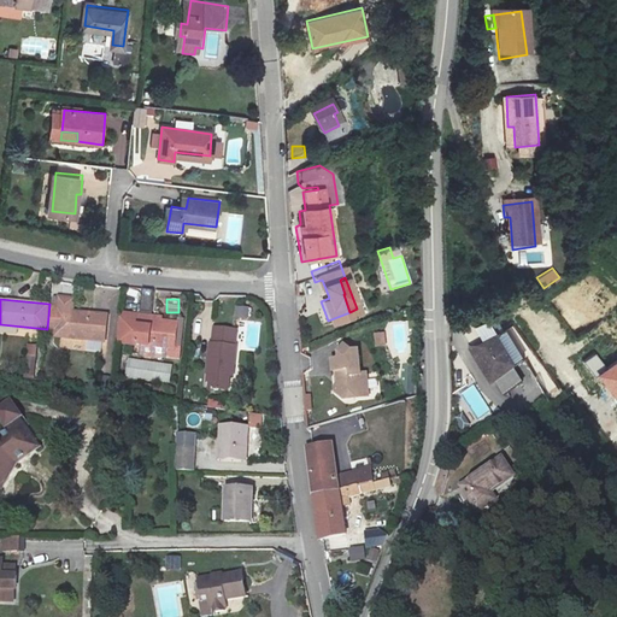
[(60,305),(50,304),(47,329),(58,330),(57,335),(106,339),(109,315),(75,311),(76,301),(60,300),(60,305)]
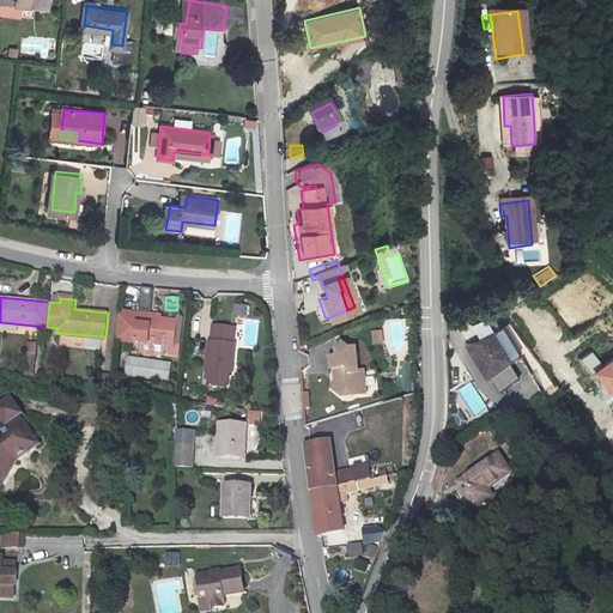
[(232,316),(247,316),(247,304),(232,304),(232,316)]
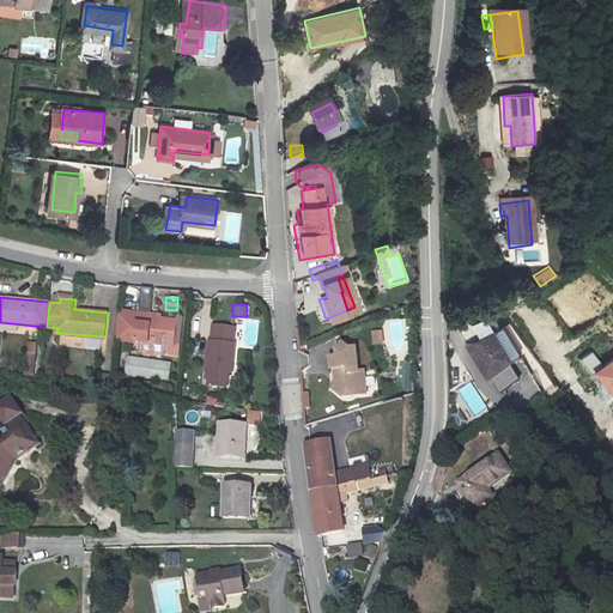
[(140,313),(125,311),(121,339),(132,340),(132,332),(138,332),(140,313)]
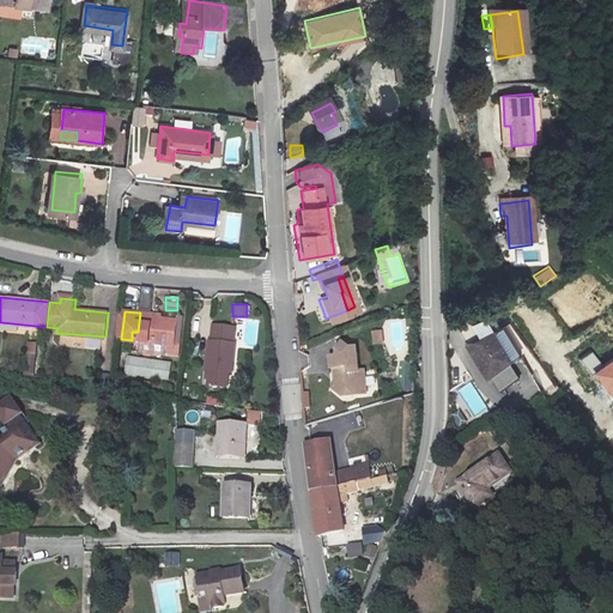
[(503,369),(514,363),(484,311),(463,322),(471,337),(459,343),(469,363),(473,360),(485,380),(492,394),(511,383),(503,369)]
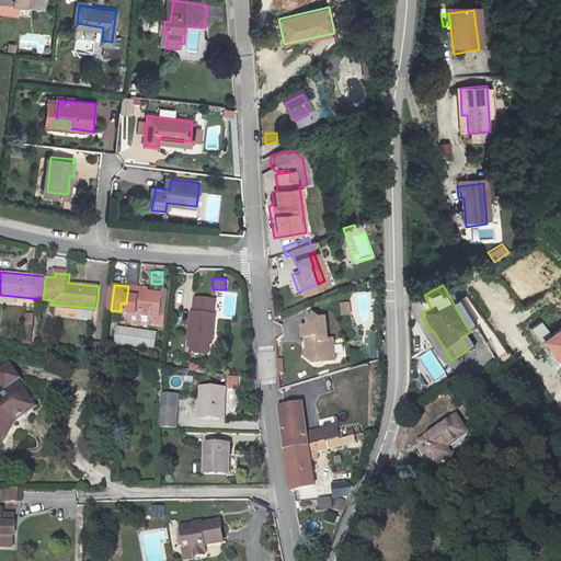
[(155,289),(128,286),(126,304),(121,304),(121,311),(130,312),(133,292),(155,294),(155,289)]
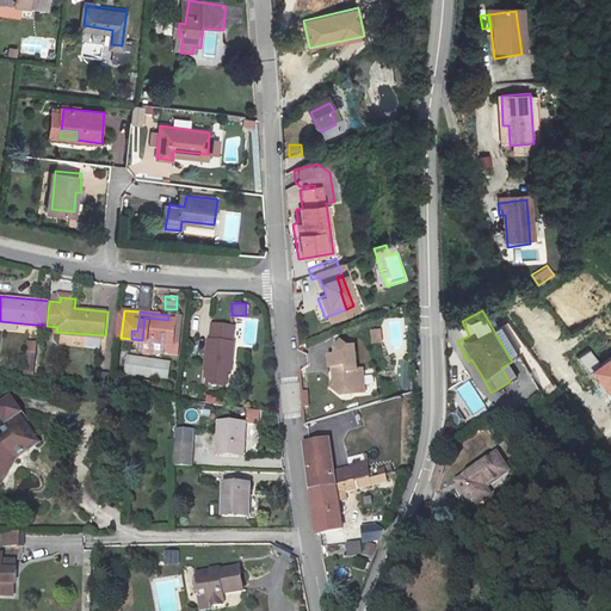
[(168,320),(144,318),(142,340),(148,341),(147,350),(168,352),(168,344),(179,345),(183,321),(168,320)]
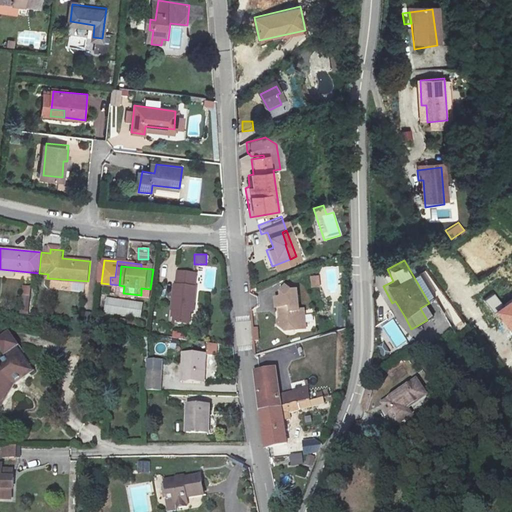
[(310,276),(311,287),(320,286),(320,275),(310,276)]
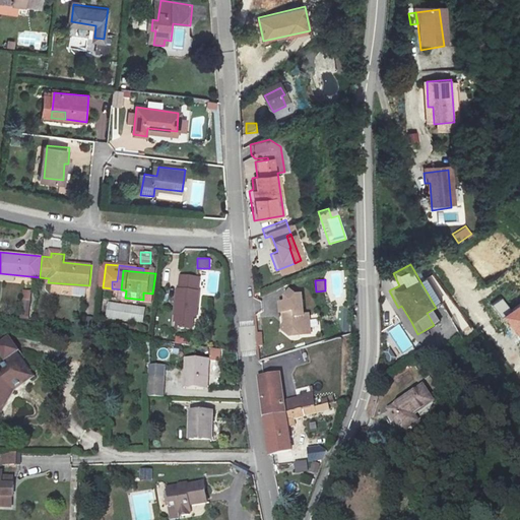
[(203,285),(181,283),(179,309),(182,310),(181,322),(195,323),(197,312),(200,312),(203,285)]
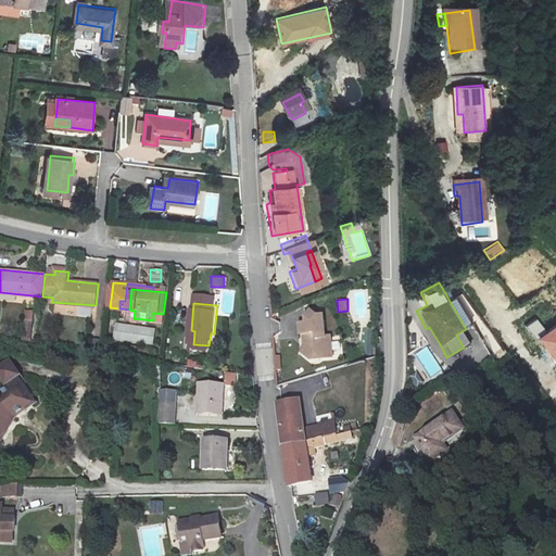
[(32,340),(33,310),(22,310),(21,340),(32,340)]
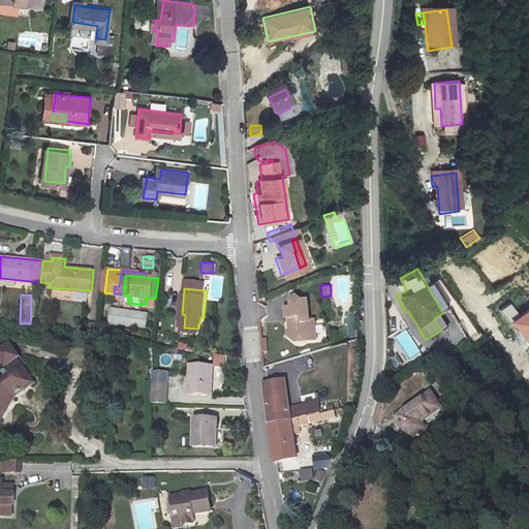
[(305,336),(307,342),(319,342),(318,322),(313,322),(312,301),(304,302),(300,298),(294,302),(296,309),(289,309),(290,320),(292,319),(292,331),(289,333),(290,339),(298,345),(305,336)]
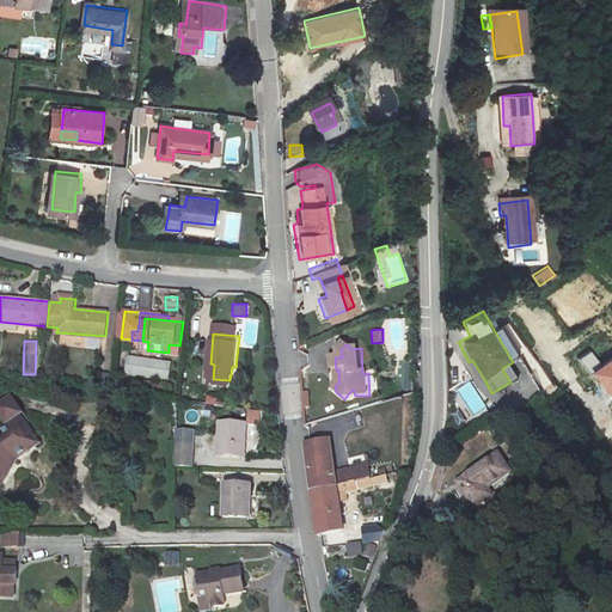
[(598,365),(589,350),(579,356),(588,371),(598,365)]
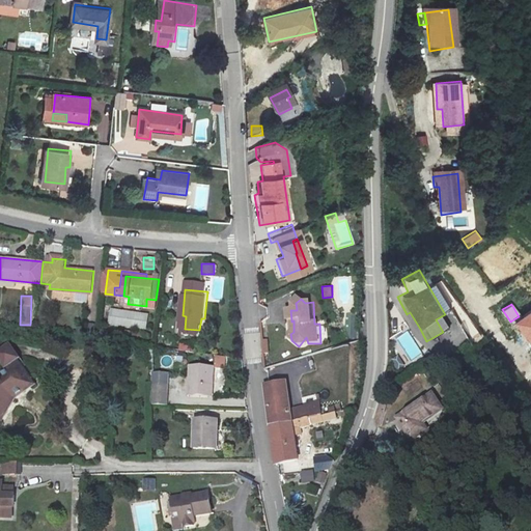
[(530,308),(512,322),(526,340),(530,336),(530,308)]
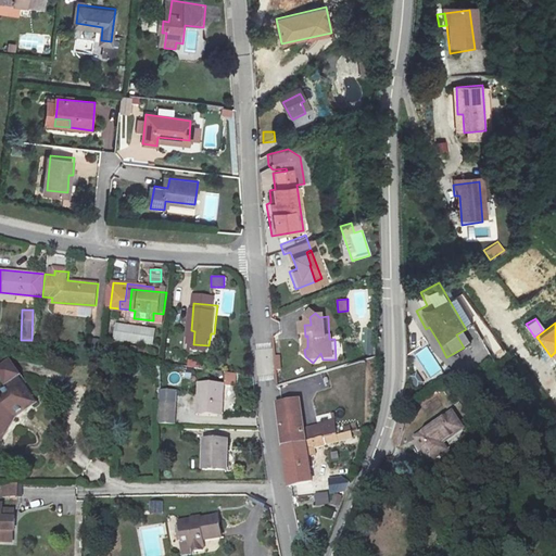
[(373,328),(366,329),(369,346),(376,345),(373,328)]
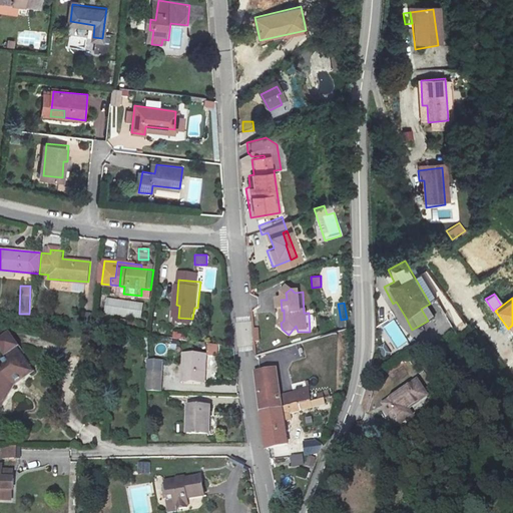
[(289,335),(298,332),(296,326),(289,335)]
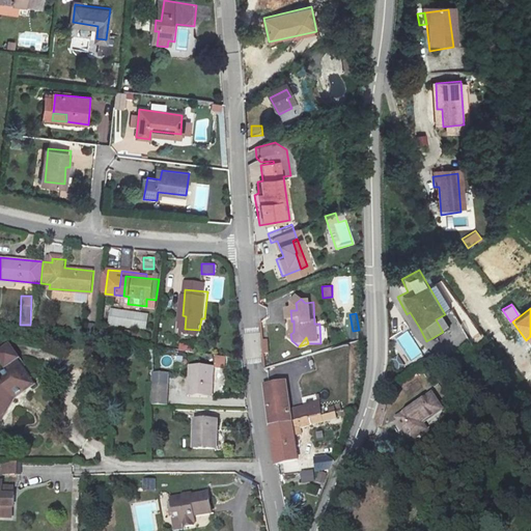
[(215,356),(214,367),(225,367),(225,356),(215,356)]
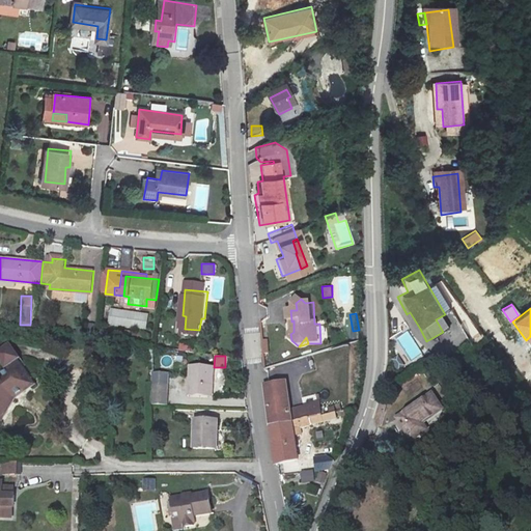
[(0,415),(15,393),(33,379),(17,363),(0,373),(0,374),(2,376),(0,379),(0,415)]
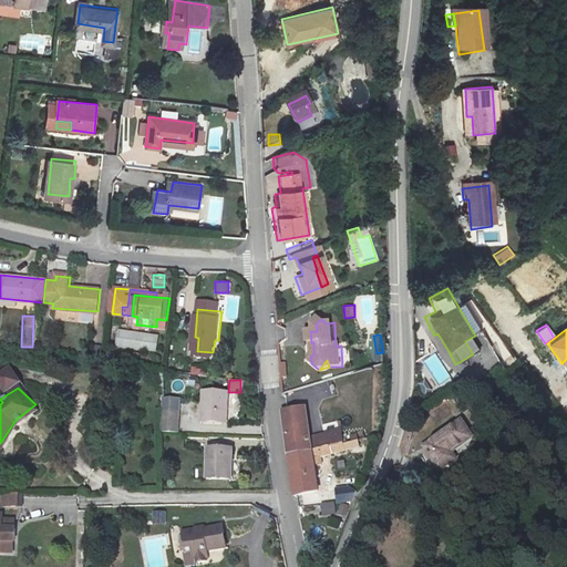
[(207,394),(205,421),(229,423),(232,397),(207,394)]
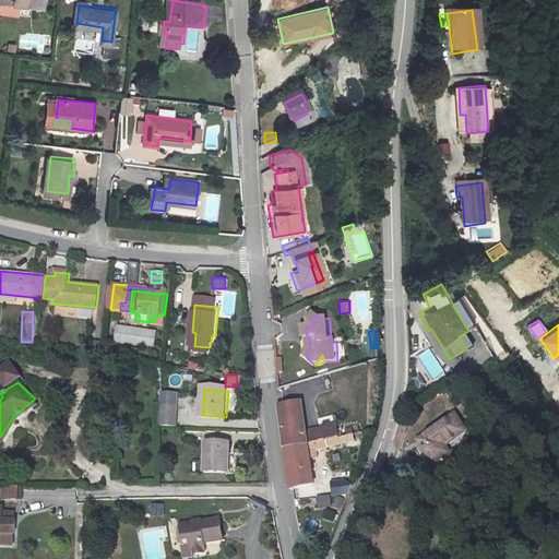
[(152,417),(167,418),(169,400),(152,397),(152,417)]
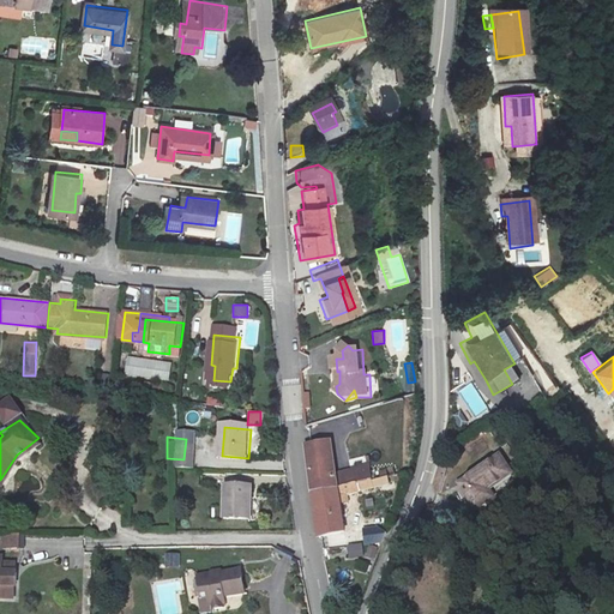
[(318,489),(360,480),(375,476),(371,456),(353,461),(354,467),(338,470),(332,439),(311,444),(318,489)]
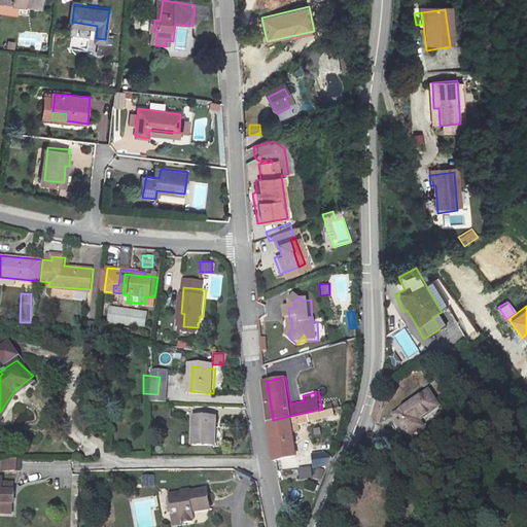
[(422,393),(391,413),(398,424),(393,427),(400,437),(415,428),(411,422),(431,408),(422,393)]
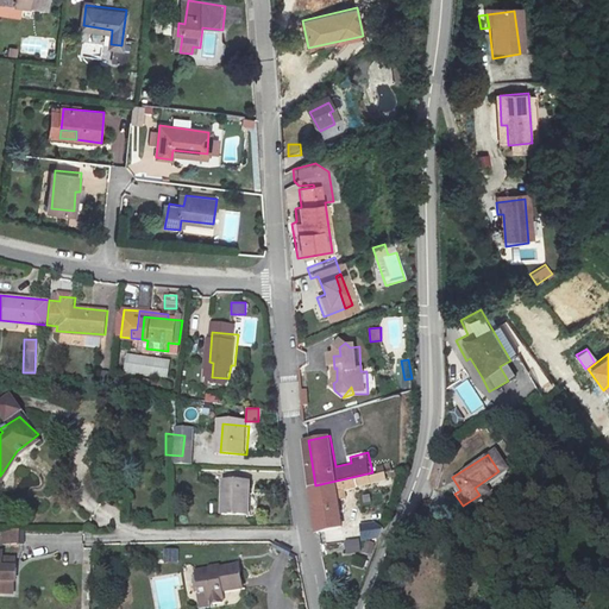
[(358,484),(357,476),(315,485),(321,529),(322,529),(344,525),(338,489),(358,484)]
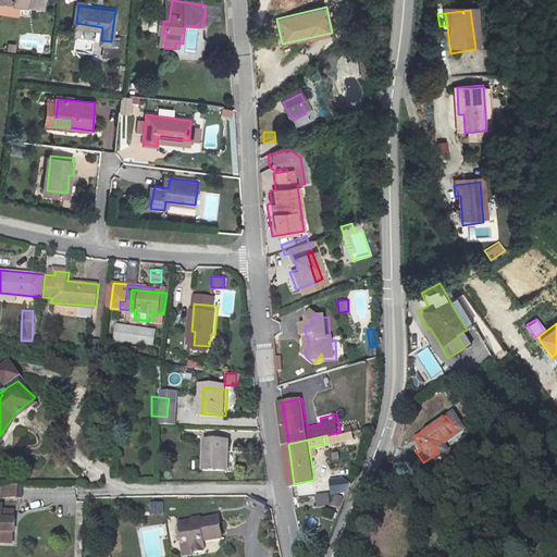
[(413,436),(408,440),(416,452),(421,448),(413,436)]
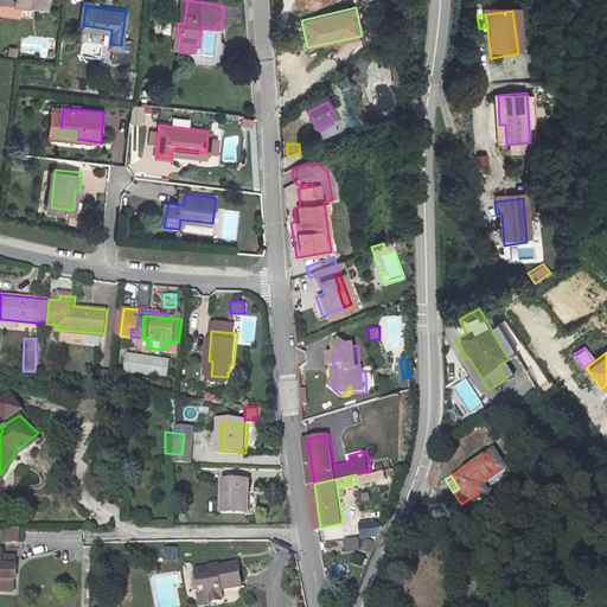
[(227,477),(224,509),(251,511),(253,478),(227,477)]
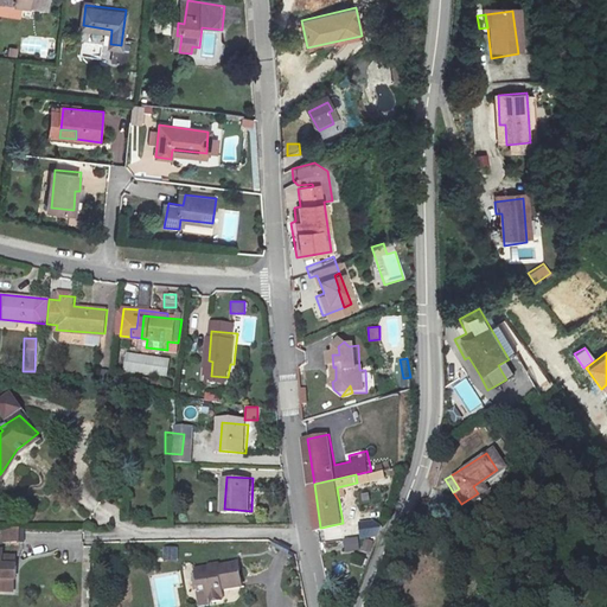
[(357,524),(358,537),(375,536),(378,526),(369,523),(357,524)]
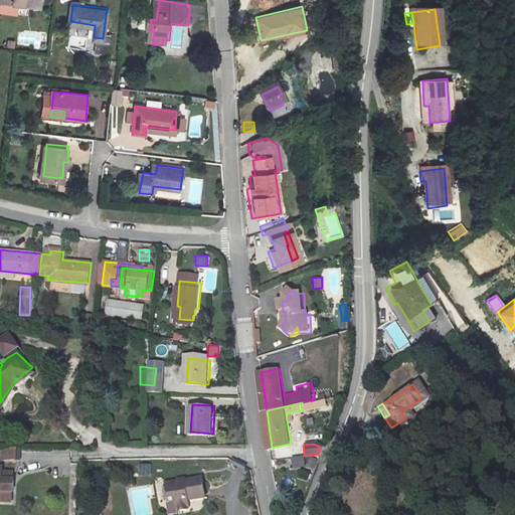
[(0,460),(16,460),(16,448),(0,447),(0,460)]
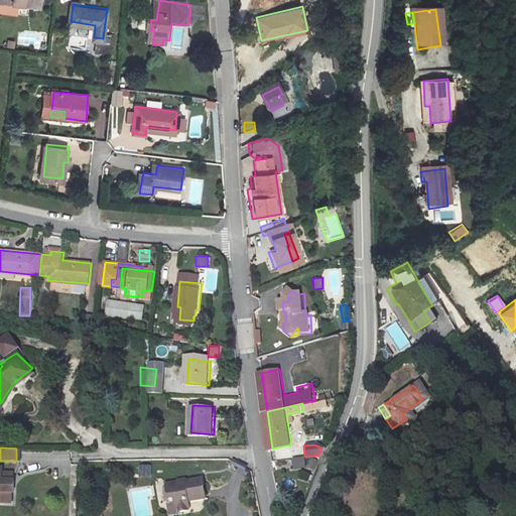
[(293,468),(304,467),(303,459),(292,460),(293,468)]
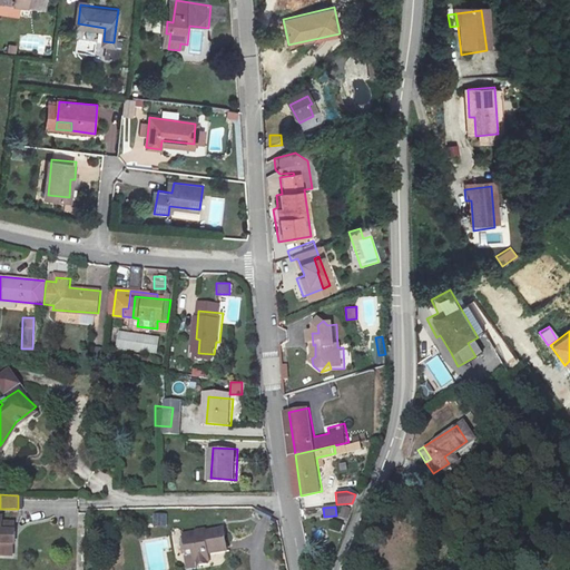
[(342,507),(341,517),(349,518),(350,508),(342,507)]
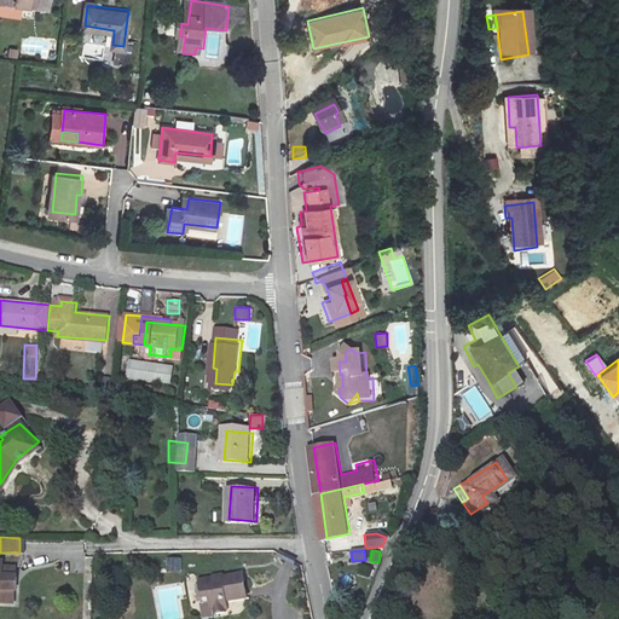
[(181,572),(180,556),(166,557),(167,572),(181,572)]
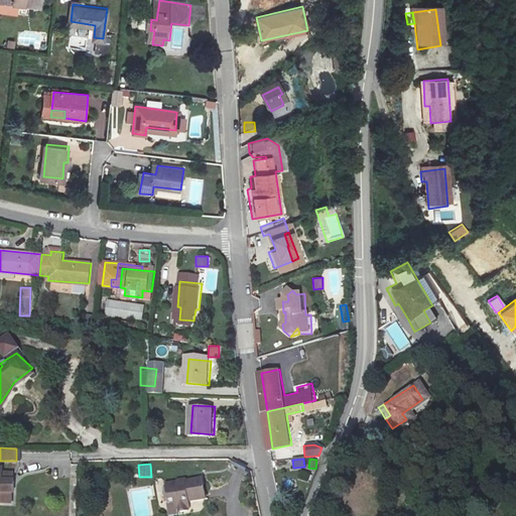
[(0,491),(0,489),(11,490),(12,479),(6,479),(6,471),(0,469),(0,491)]
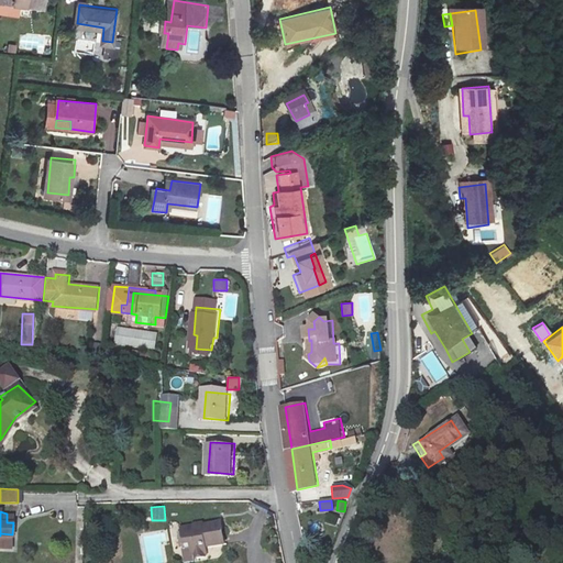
[(225,521),(188,526),(190,544),(199,544),(200,555),(211,554),(209,543),(229,541),(225,521)]
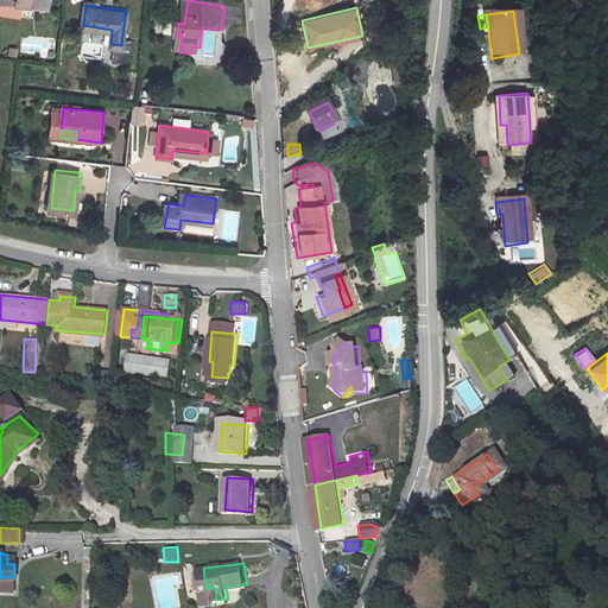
[(0,576),(0,578),(0,589),(12,590),(13,577),(0,576)]
